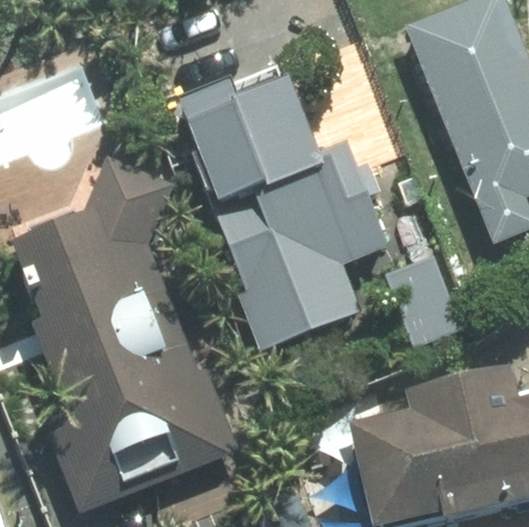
[(528,55),(507,0),(468,0),(405,25),(491,243),(528,227),(528,213),(523,198),(528,196),(528,55)]
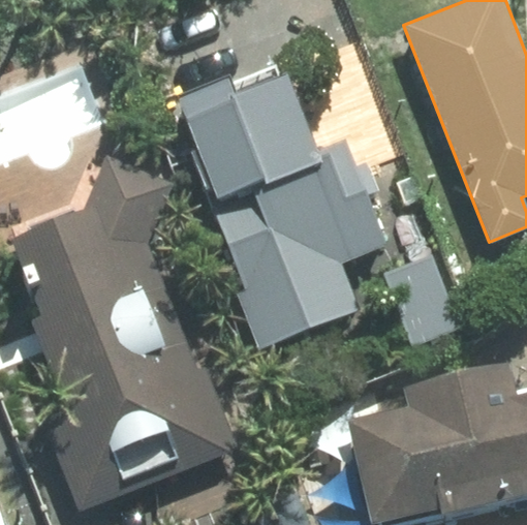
[(279,61),(175,100),(248,292),(241,295),(261,347),(361,310),(342,261),(383,246),(343,141),(314,152),(279,61)]
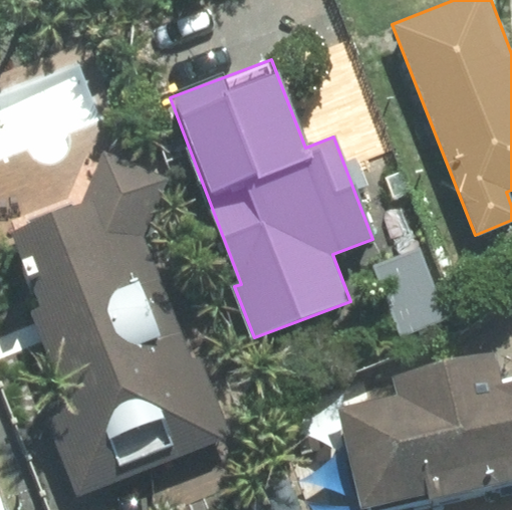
[(166,176),(103,151),(83,202),(3,234),(68,399),(41,410),(76,495),(228,435),(145,227),(166,176)]
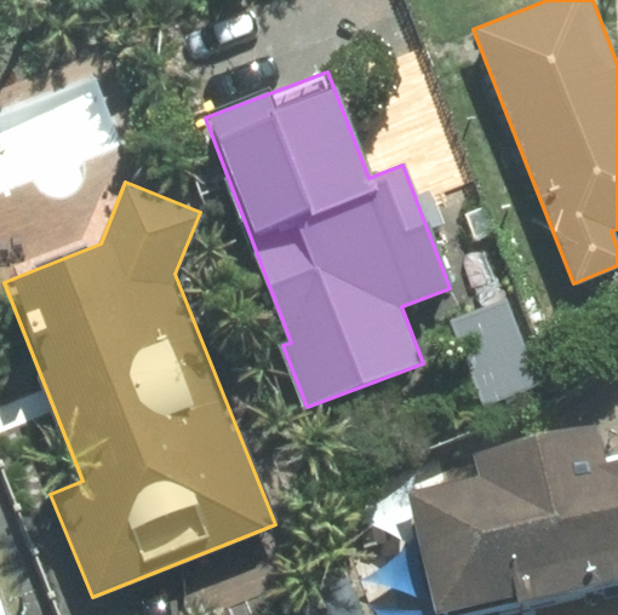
[(507,298),(450,321),(484,404),(541,381),(507,298)]
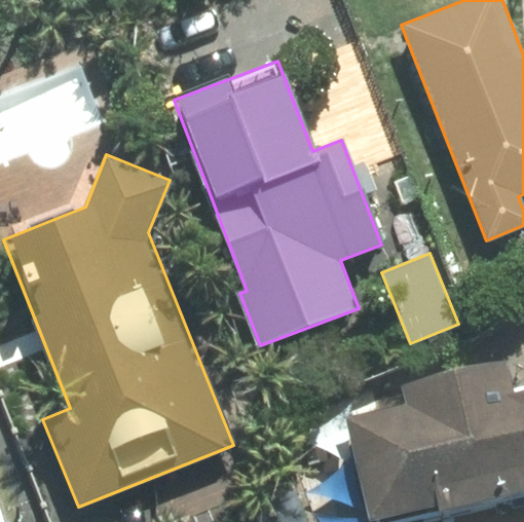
[(345,423),(367,521),(382,521),(523,489),(523,382),(513,385),(507,359),(399,383),(405,410),(345,423)]
